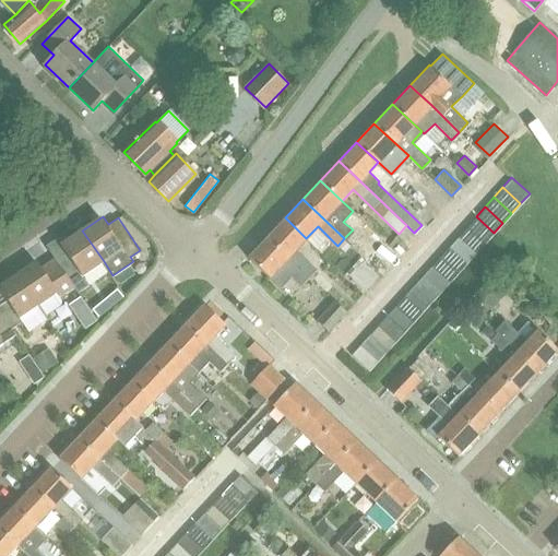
[(494,233),(476,216),(466,226),(485,243),(494,233)]
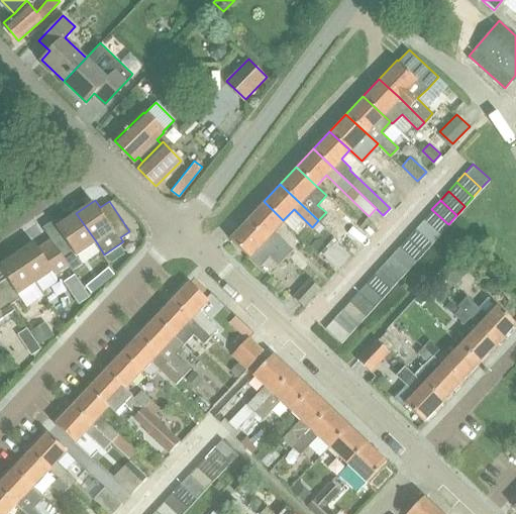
[(264,201),(246,219),(286,255),(292,248),(274,230),(283,220),(264,201)]
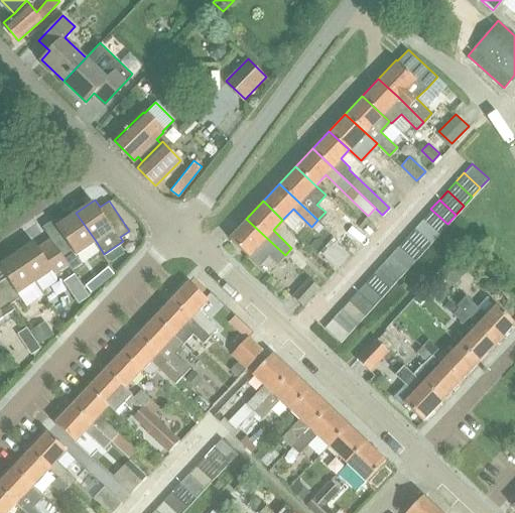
[(430,209),(422,218),(439,233),(447,224),(430,209)]
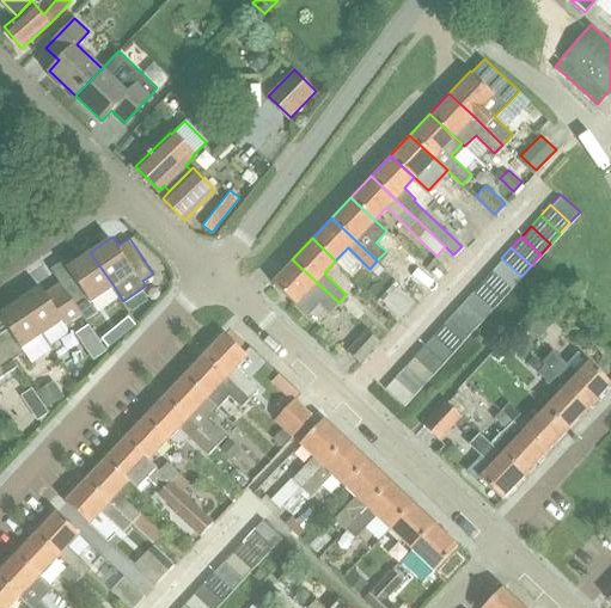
[(114,286),(90,252),(68,266),(74,275),(62,283),(84,314),(86,318),(98,311),(92,300),(114,286)]
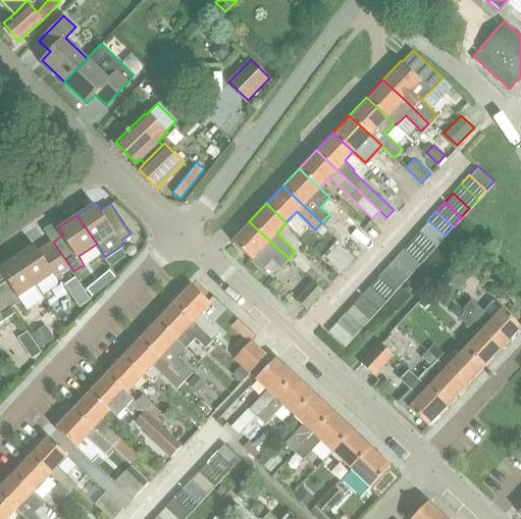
[(427,220),(419,229),(435,245),(445,236),(427,220)]
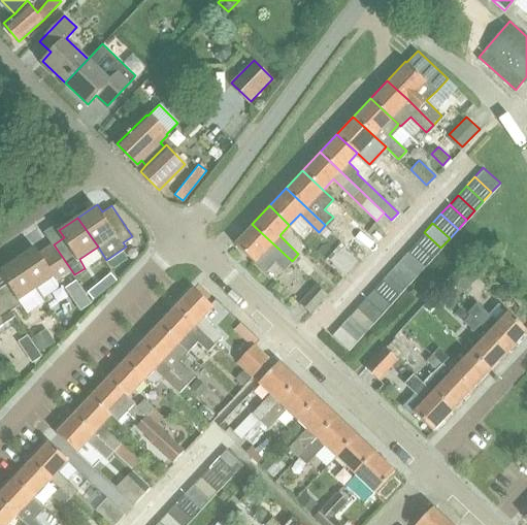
[(292,261),(252,224),(234,242),(265,270),(274,260),(284,269),(292,261)]
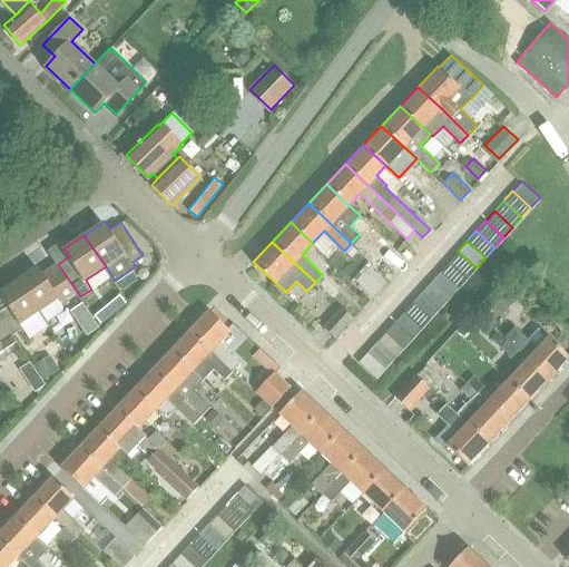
[(458,251),(449,261),(467,277),(476,267),(458,251)]
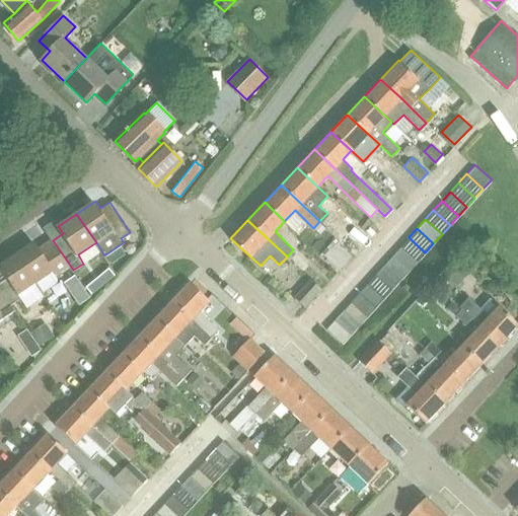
[(425,252),(409,237),(400,246),(417,261),(425,252)]
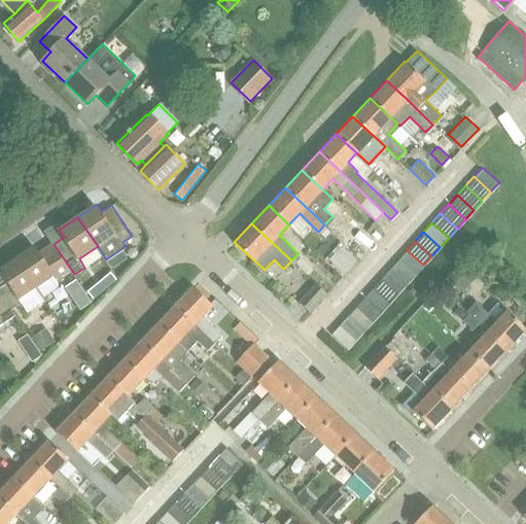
[(35,245),(18,257),(37,286),(45,297),(58,287),(59,280),(72,271),(54,244),(40,253),(35,245)]
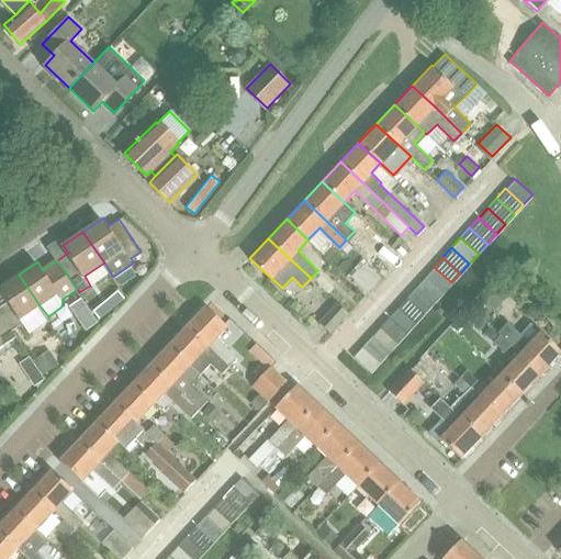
[(451,282),(434,267),(425,277),(442,292),(451,282)]
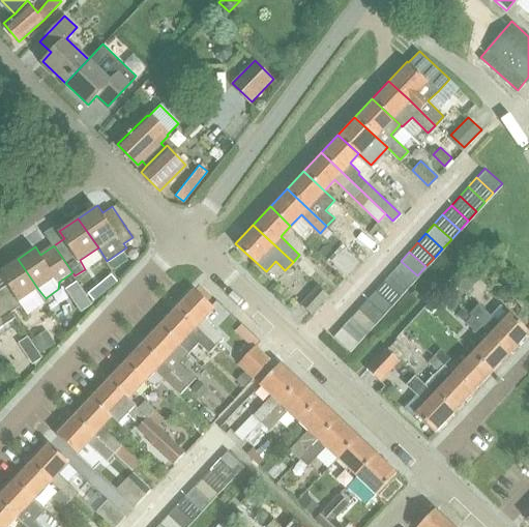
[(37,288),(18,259),(0,270),(0,271),(8,283),(0,288),(0,292),(11,310),(22,303),(20,299),(37,288)]
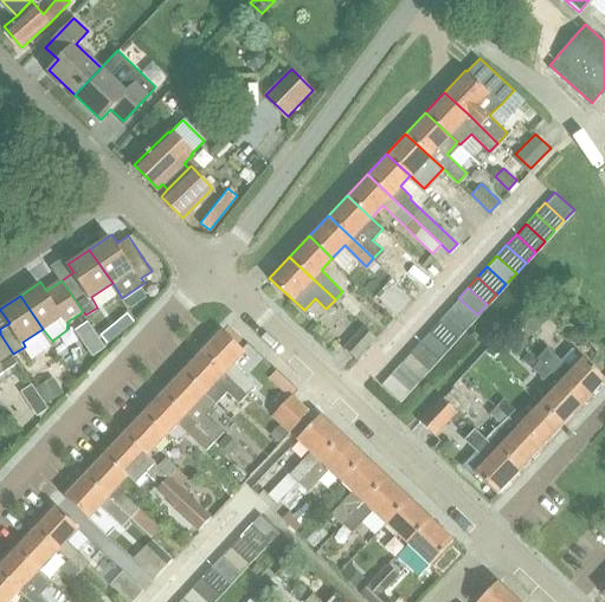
[(477,315),(458,298),(448,309),(468,325),(477,315)]
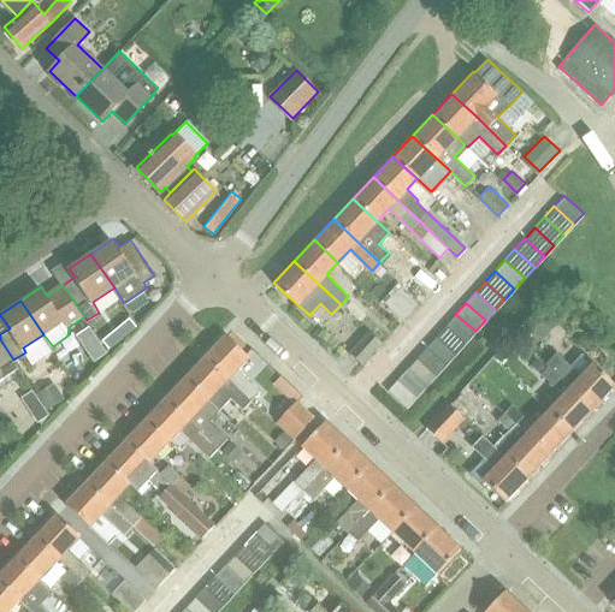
[(548,331),(560,319),(543,303),(531,315),(548,331)]
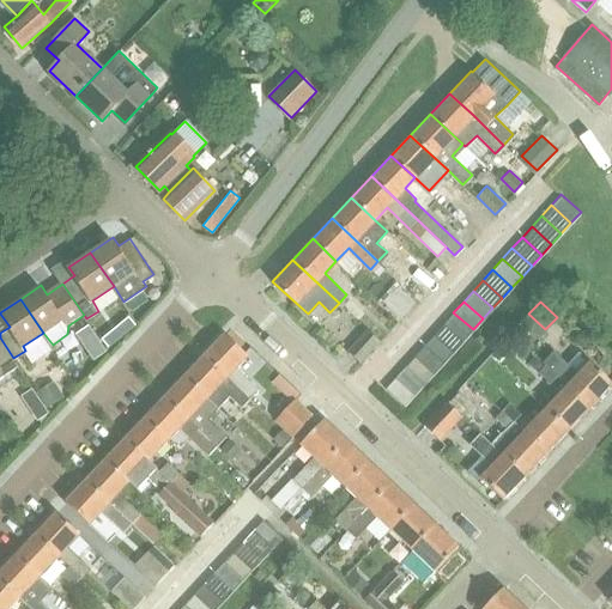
[(473,329),(453,312),(443,322),(464,340),(473,329)]
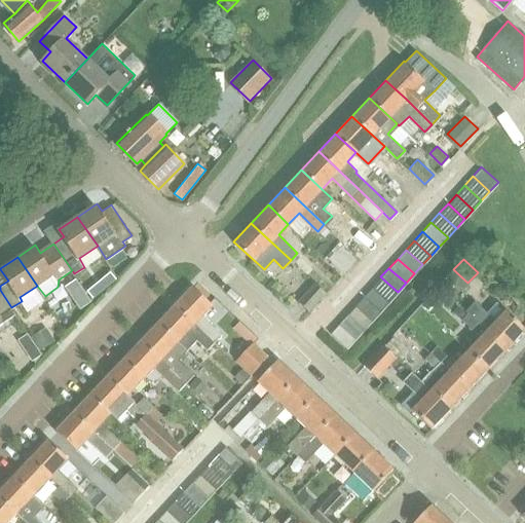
[(398,292),(380,276),(372,286),(388,301),(398,292)]
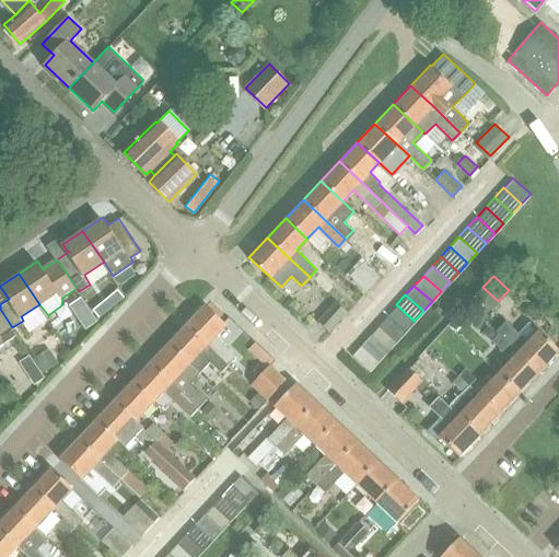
[(345,311),(335,301),(317,320),(328,329),(345,311)]
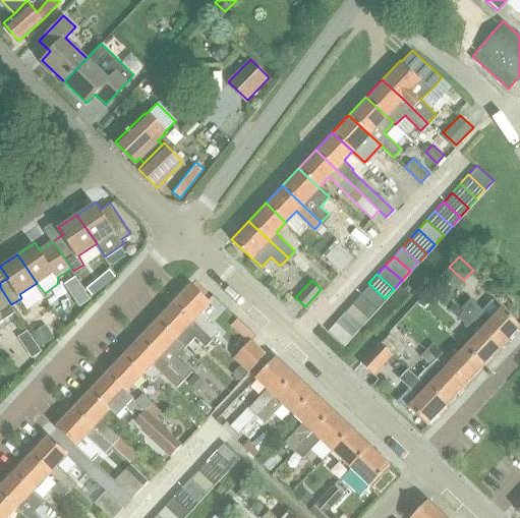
[(95,282),(85,289),(91,296),(101,290),(95,282)]
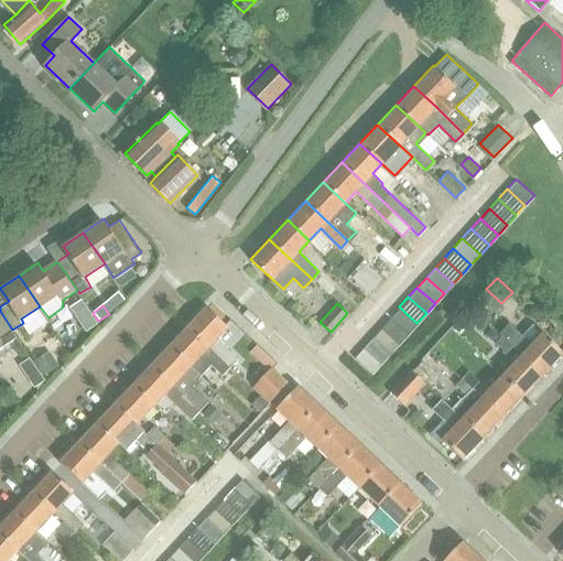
[(417,323),(399,306),(390,316),(408,333),(417,323)]
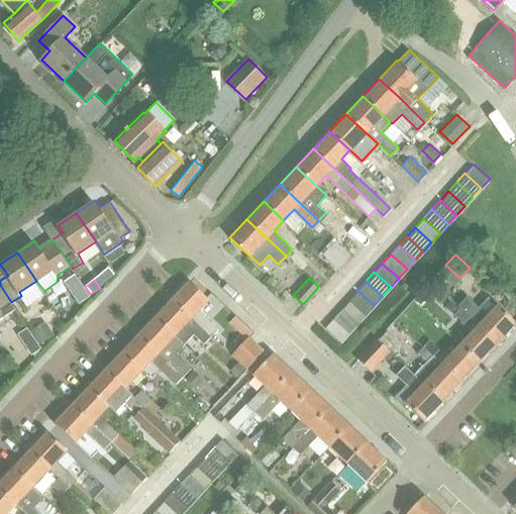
[(190,282),(173,299),(192,318),(211,335),(219,327),(200,309),(209,300),(190,282)]
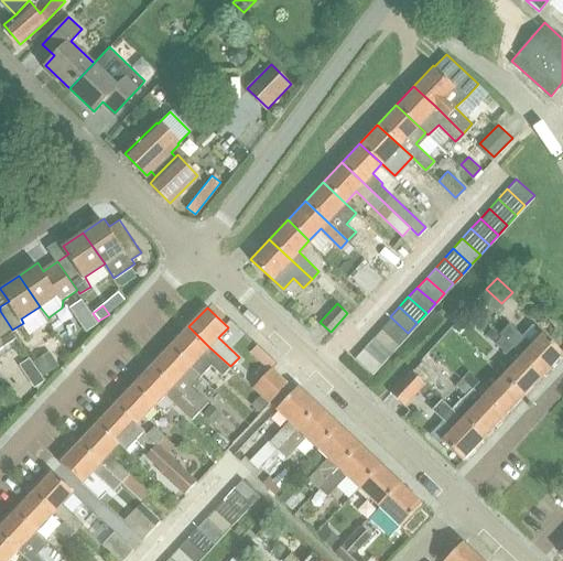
[(99,321),(98,321),(93,313),(90,310),(79,319),(87,330),(99,321)]
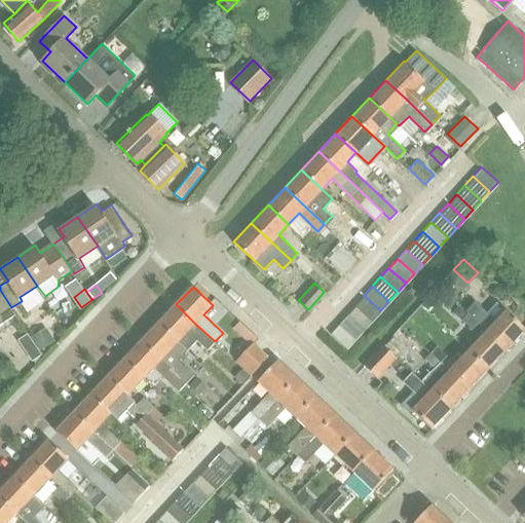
[(0,324),(15,313),(11,307),(0,290),(0,324)]
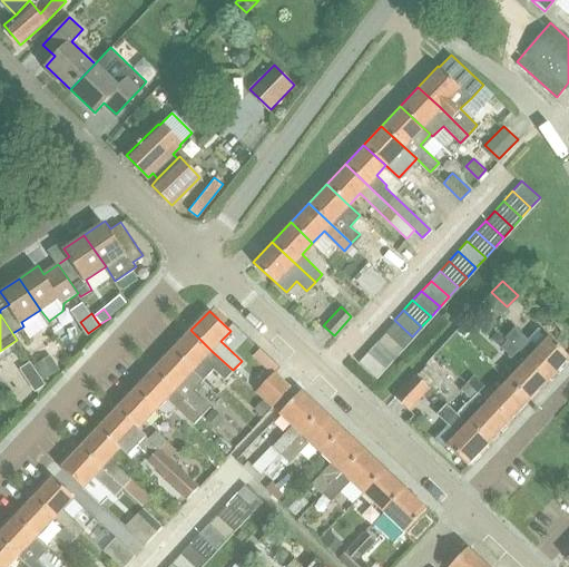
[(412,336),(394,320),(385,330),(403,346),(412,336)]
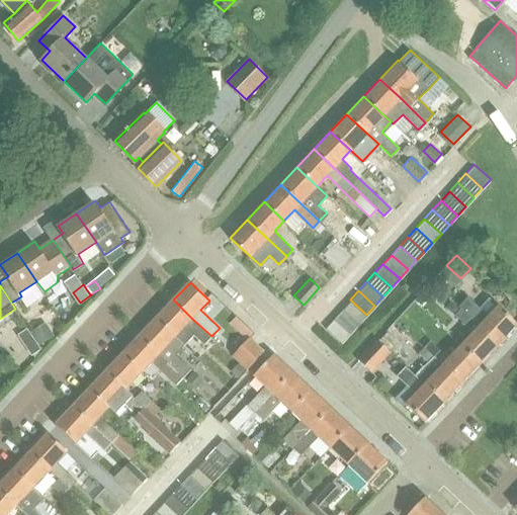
[(516,323),(497,305),(489,296),(479,307),(466,295),(457,305),(460,308),(469,317),(479,325),(478,325),(489,335),(498,343),(516,323)]
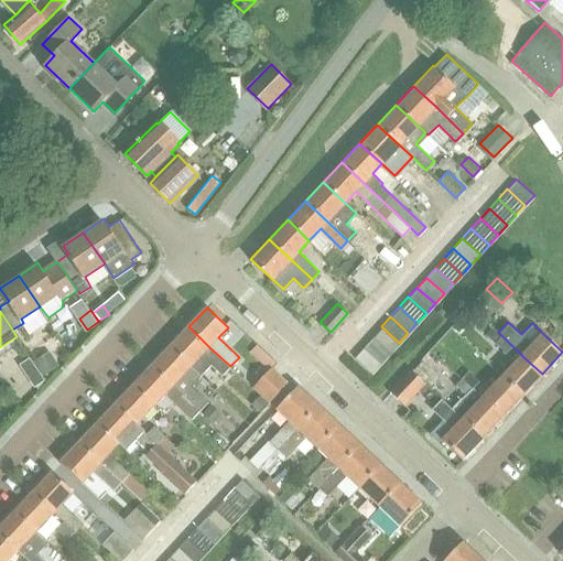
[(188,326),(171,345),(192,366),(201,374),(202,375),(210,364),(223,375),(230,366),(209,347),(188,326)]
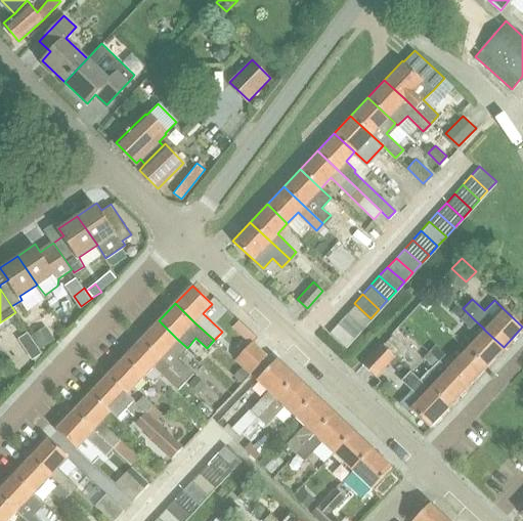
[(371,318),(354,303),(346,312),(362,328),(371,318)]
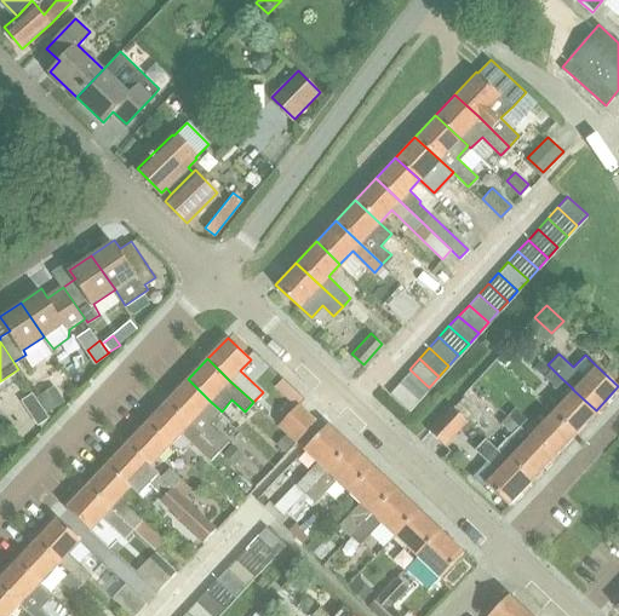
[(76,364),(66,370),(75,384),(85,378),(76,364)]
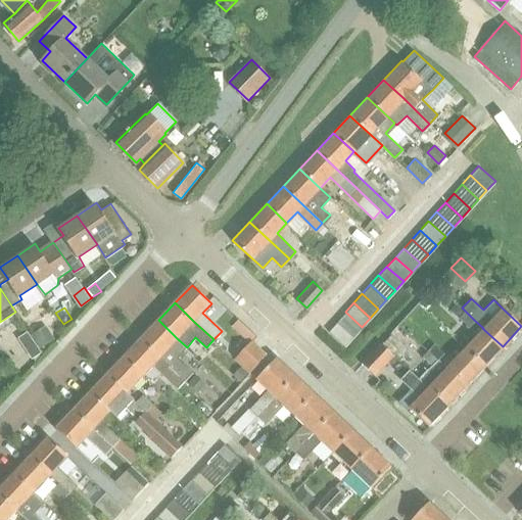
[(459,316),(469,326),(474,320),(465,311),(459,316)]
